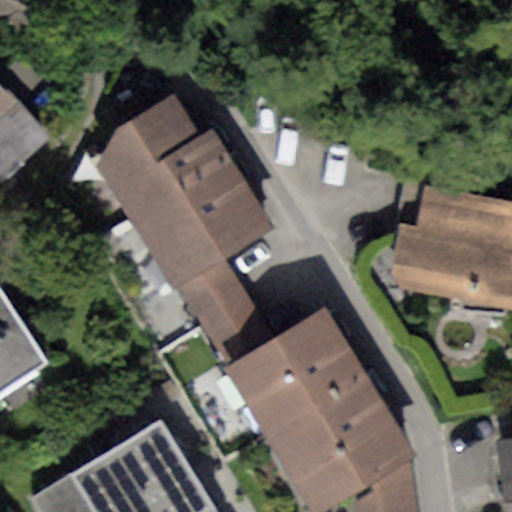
[(0,82),(0,108),(13,97),(0,82)]
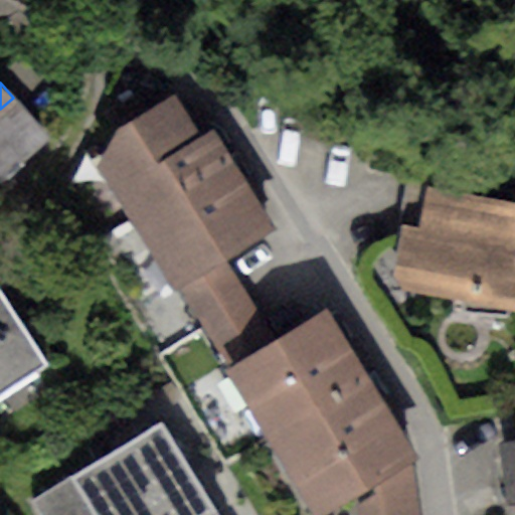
[(134,222),(236,159),(215,124),(198,135),(173,95),(119,128),(96,164),(134,222)]
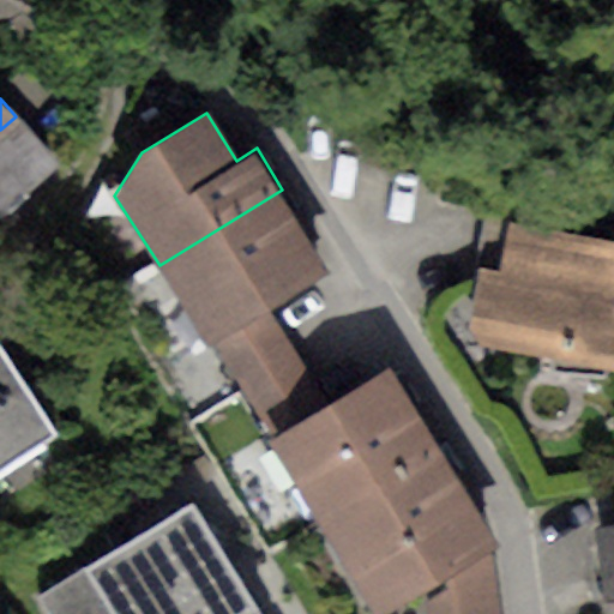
[(0,217),(59,166),(16,116),(0,130),(0,217)]
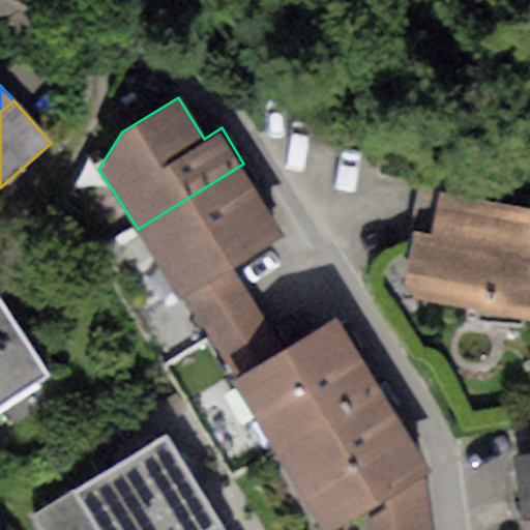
[(243,164),(138,229),(181,298),(237,262),(286,233),(243,164)]
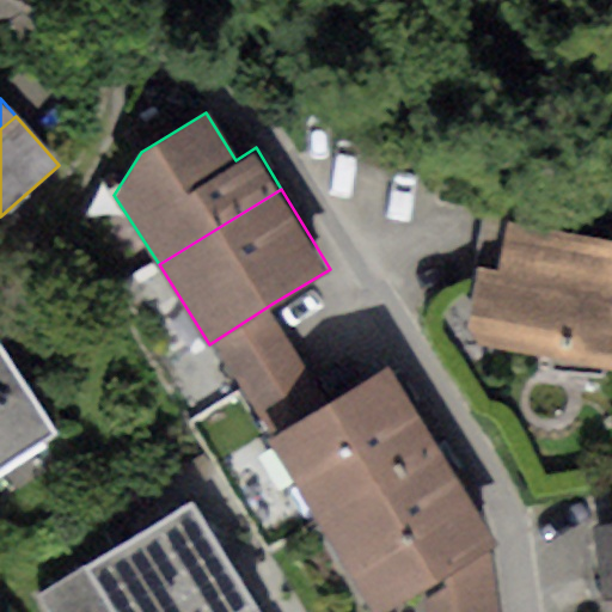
[(611,240),(509,221),(500,274),(479,268),(467,326),(481,347),(611,368),(611,240)]
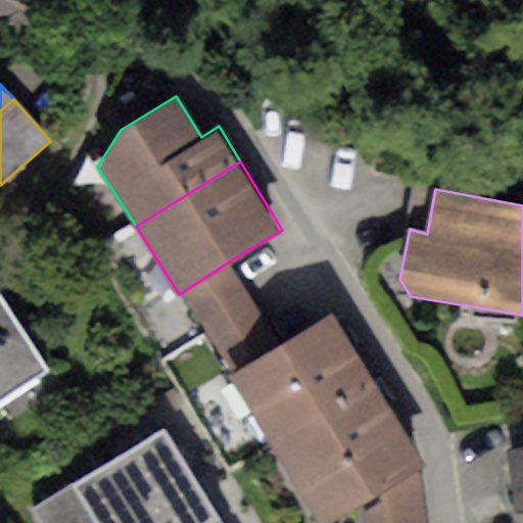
[(234,258),(179,294),(232,375),(287,341),(234,258)]
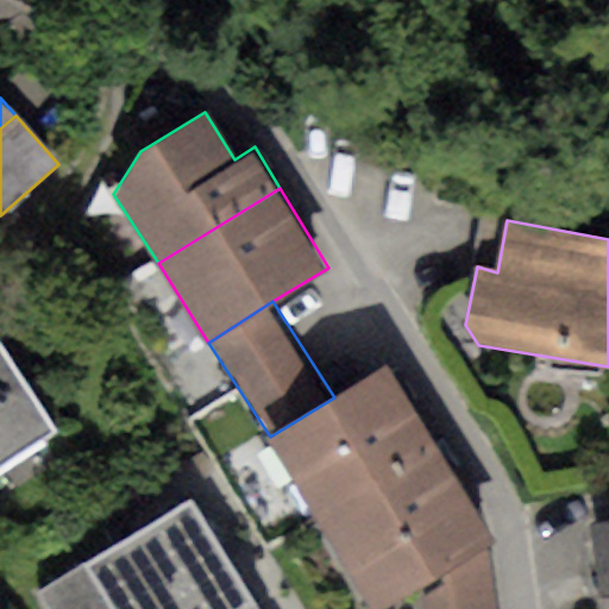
[(0,341),(0,462),(55,428),(0,341)]
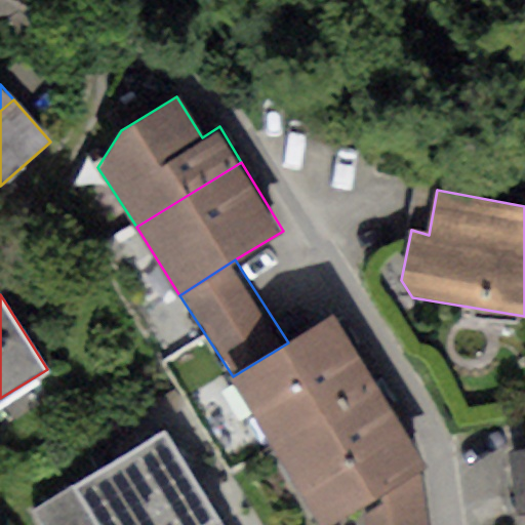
[(288,342),(233,376),(280,458),(382,397),(332,316),(288,342)]
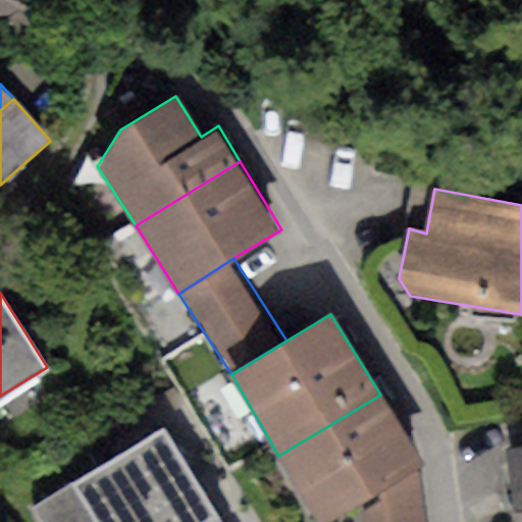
[(380,395),(278,456),(318,521),(326,521),(360,503),(416,469),(422,465),(380,395)]
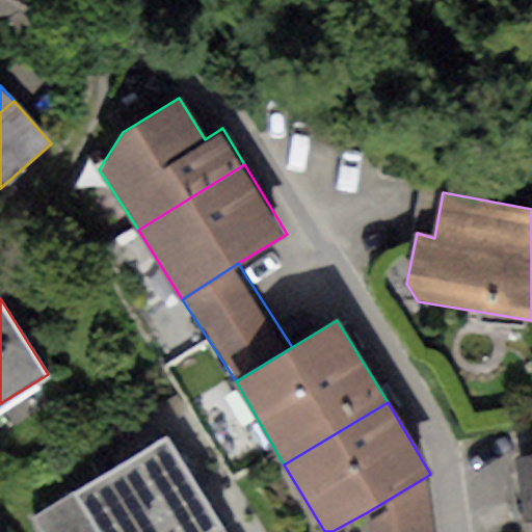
[(227,531),(167,433),(72,490),(98,531),(227,531)]
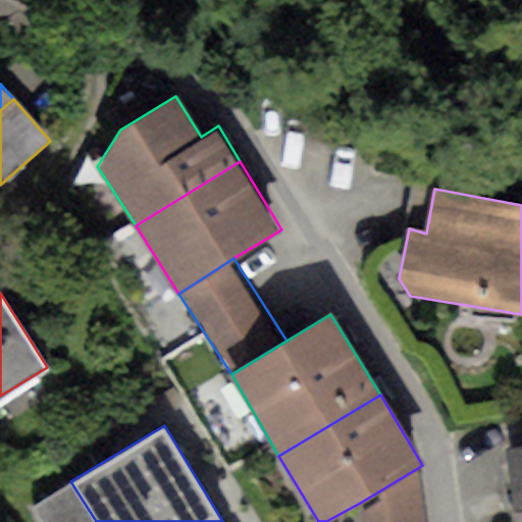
[(521,521),(521,444),(504,446),(514,521),(521,521)]
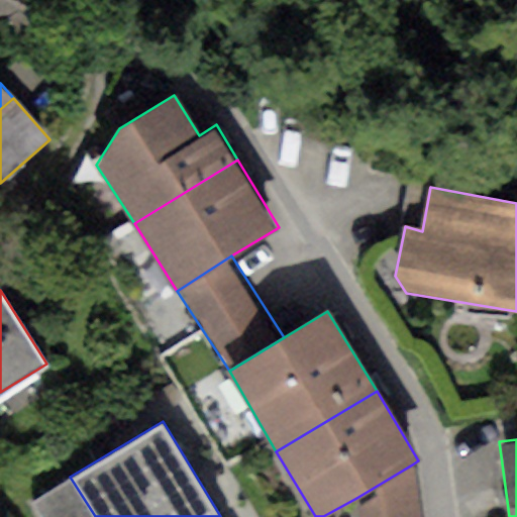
[(420,516),(412,464),(356,498),(357,516),(420,516)]
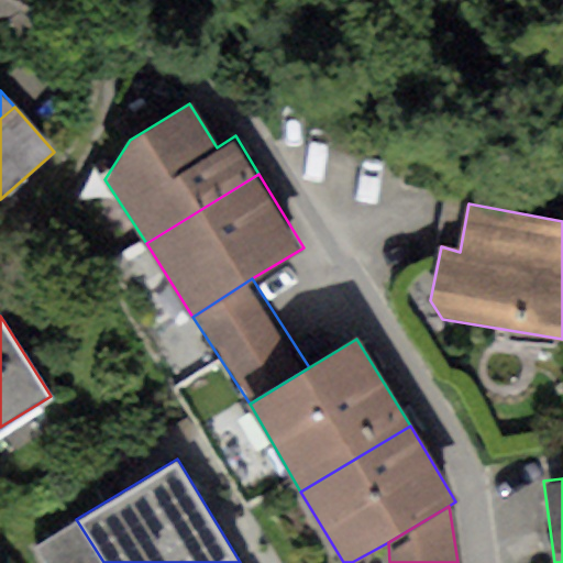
[(103,562),(76,519),(32,545),(43,562),(103,562)]
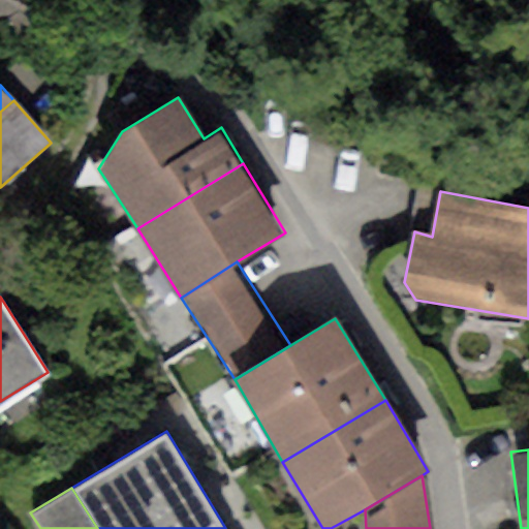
All buildings are outlined.
